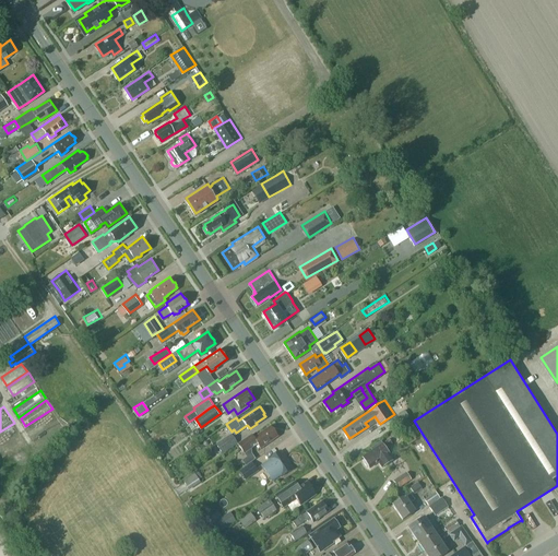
[(388,426),(390,428),(411,415),(406,409),(386,422),(388,426)]
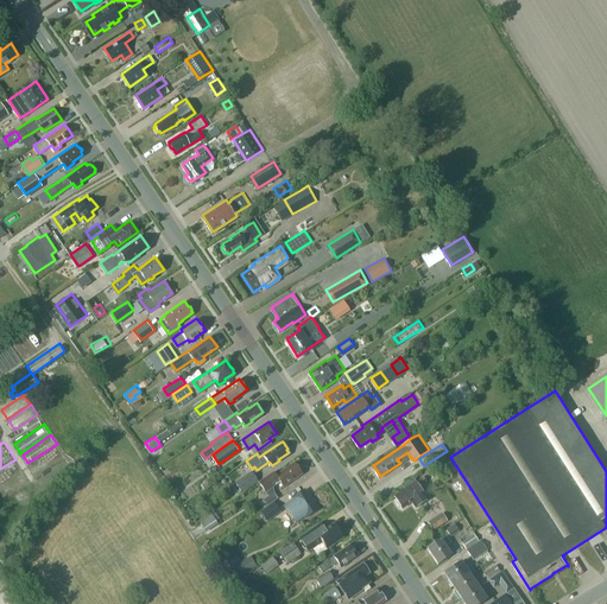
[(274,470),(260,479),(266,490),(280,479),(284,484),(303,472),(296,461),(277,474),(274,470)]
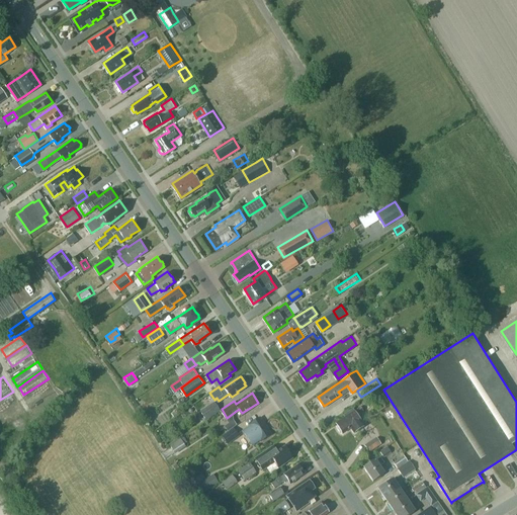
[(386,406),(377,393),(370,397),(379,410),(386,406)]
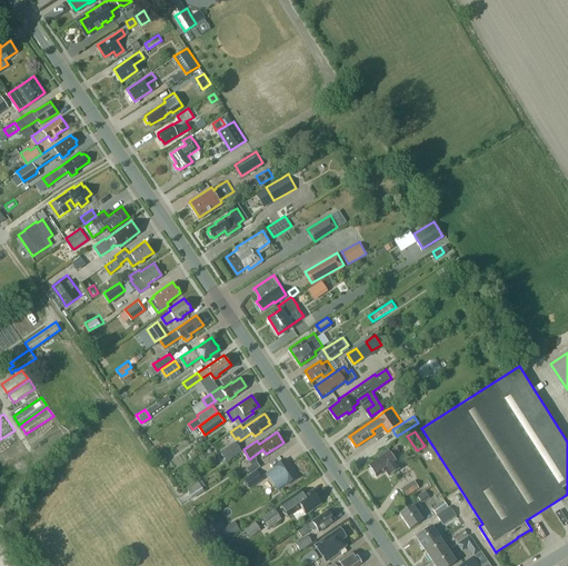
[(227,459),(242,449),(236,439),(221,449),(227,459)]
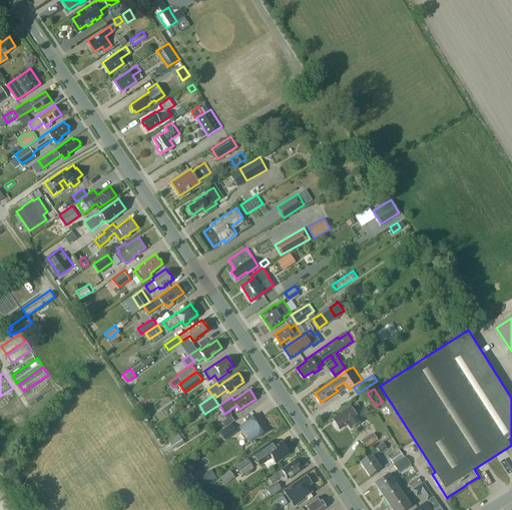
[(335,420),(335,422),(338,426),(340,427),(340,428),(348,422),(352,427),(362,420),(354,409),(361,405),(358,401),(352,405),(351,403),(342,410),(343,411),(333,418),(335,420)]
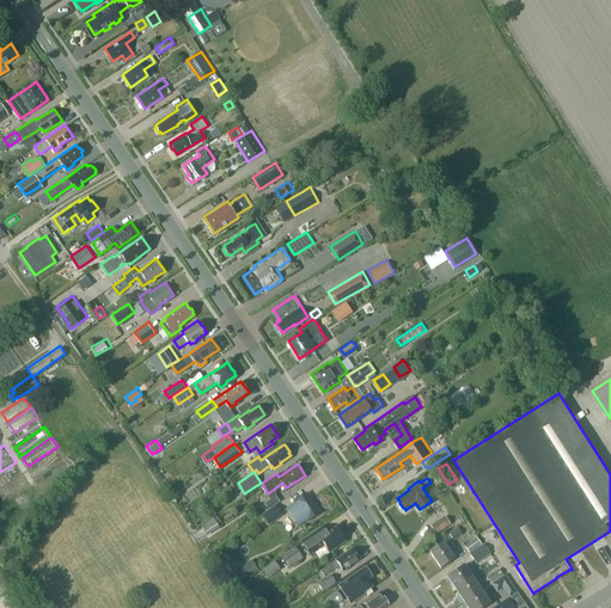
[(299,524),(301,523),(309,519),(321,510),(309,491),(295,499),(297,499),(287,507),(299,524)]
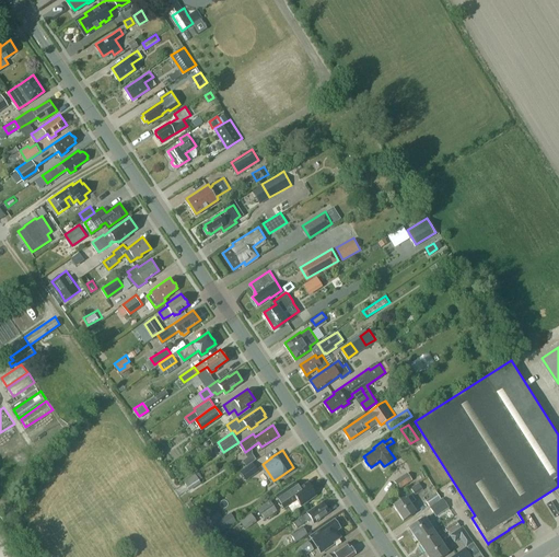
[(247,478),(259,470),(253,460),(241,470),(247,478)]
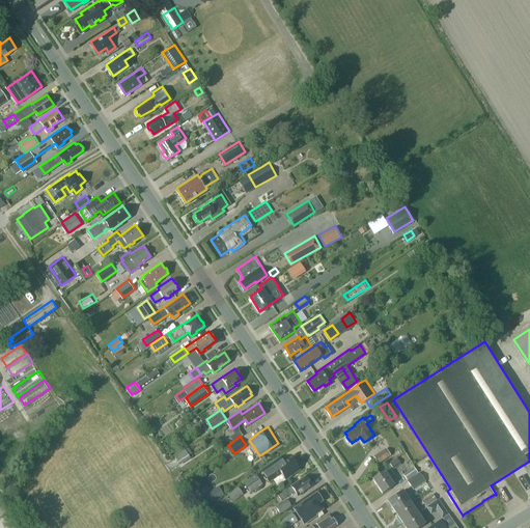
[(395,453),(389,445),(387,447),(374,454),(379,462),(391,454),(392,455),(395,453)]
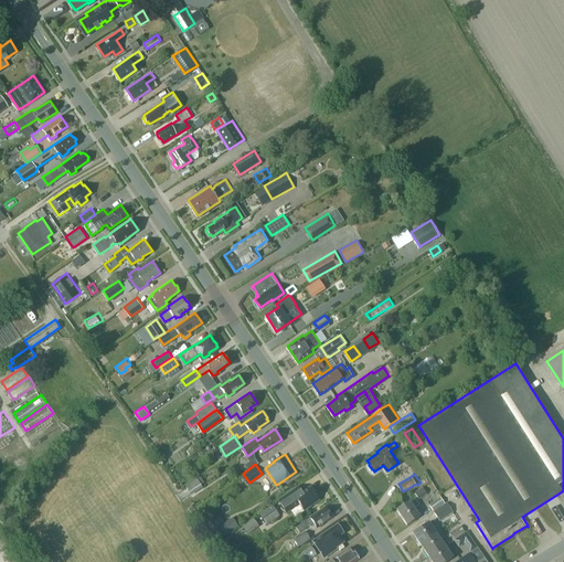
[(187,484),(192,492),(203,485),(198,476),(187,484)]
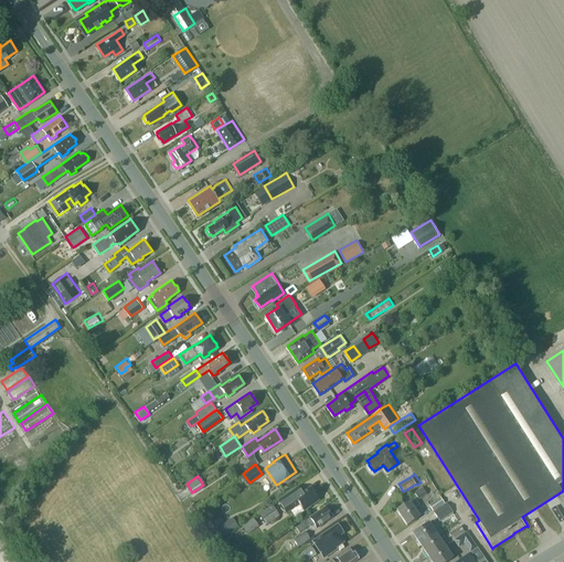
[(315,489),(311,486),(304,490),(298,484),(278,497),(287,511),(300,502),(304,508),(311,502),(312,504),(321,497),(316,488),(315,489)]
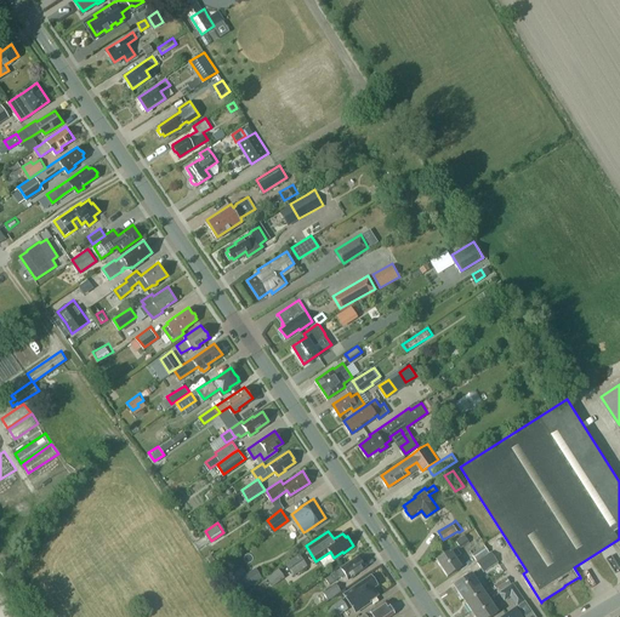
[(465,532),(456,538),(461,546),(470,540),(465,532)]
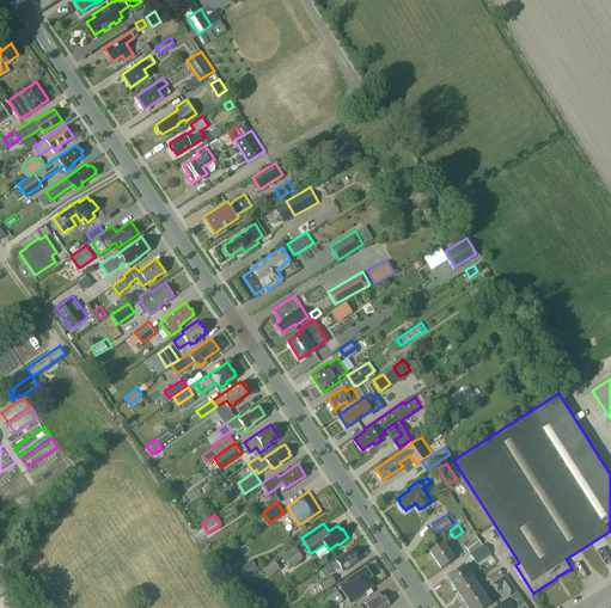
[(483,542),(478,535),(466,544),(470,550),(483,542)]
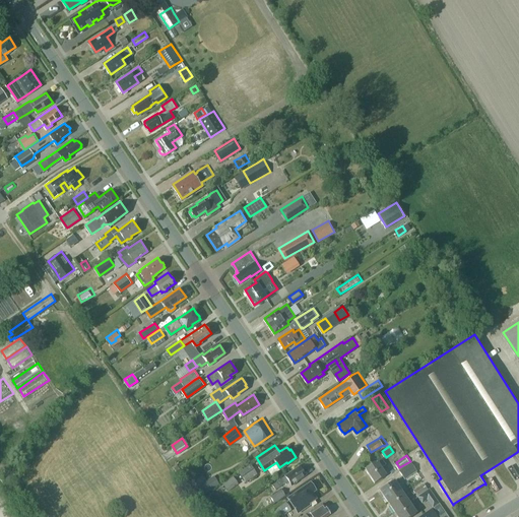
[(377,460),(366,467),(375,481),(386,473),(381,466),(386,462),(383,457),(378,461),(377,460)]
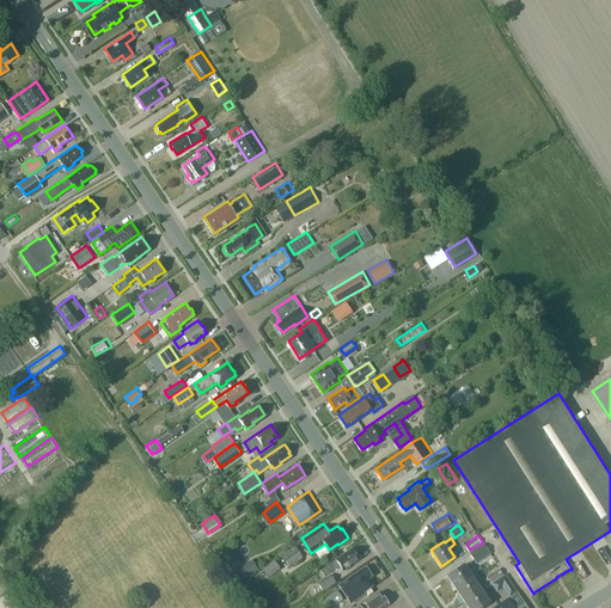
[(484,542),(471,552),(477,562),(492,552),(484,542)]
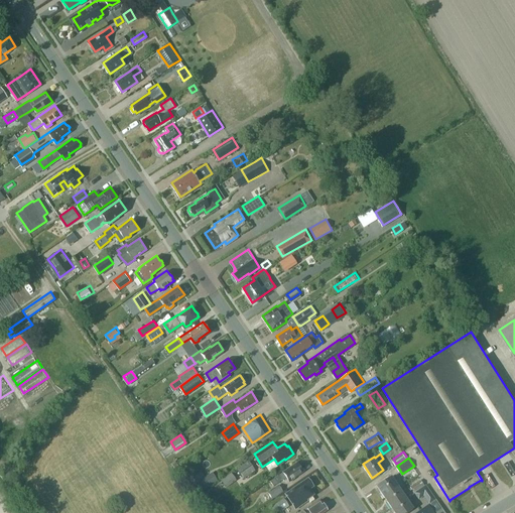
[(256,469),(250,459),(238,467),(244,477),(256,469)]
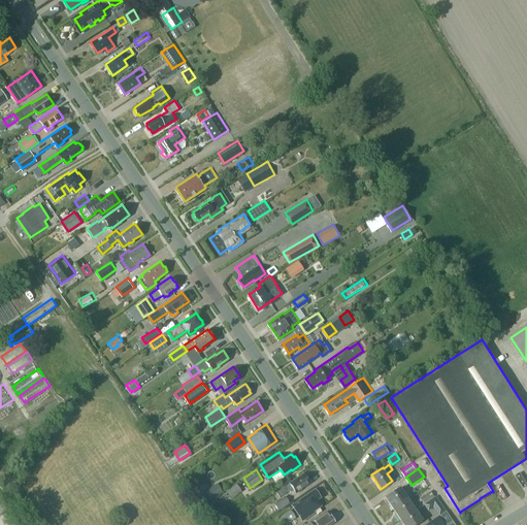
[(304,471),(277,490),(281,495),(294,486),(297,491),(298,490),(299,490),(301,489),(301,488),(311,481),(304,471)]
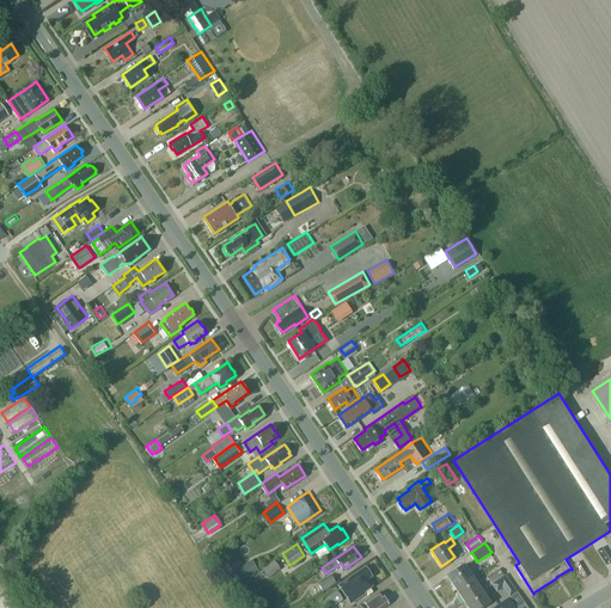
[(240,578),(258,567),(252,557),(234,569),(240,578)]
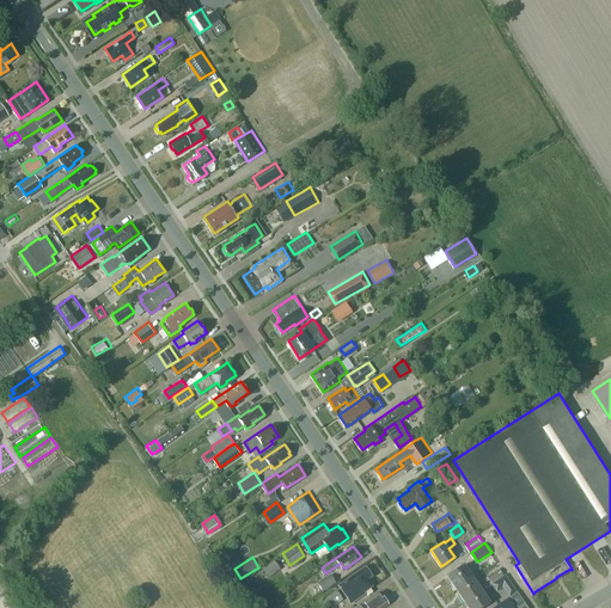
[(263,566),(269,576),(281,567),(275,559),(263,566)]
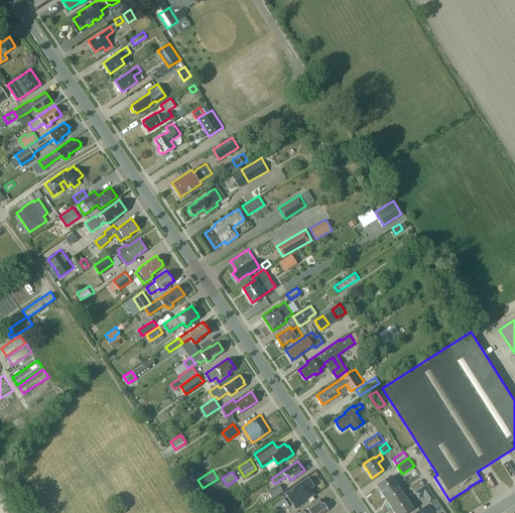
[(378,486),(385,497),(399,486),(395,480),(399,477),(396,473),(392,476),(378,486)]
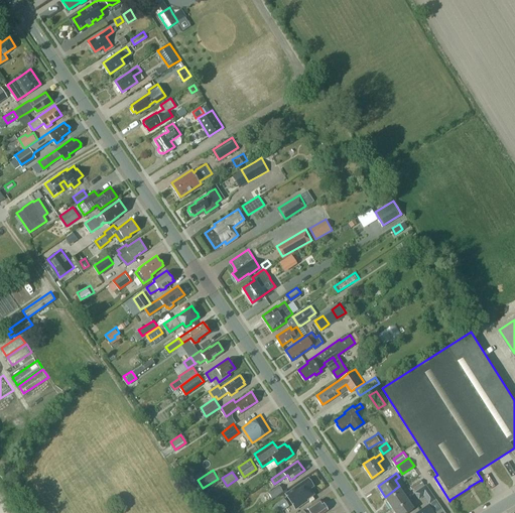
[(310,487),(314,485),(308,477),(286,493),(296,507),(308,499),(307,498),(314,493),(310,487)]
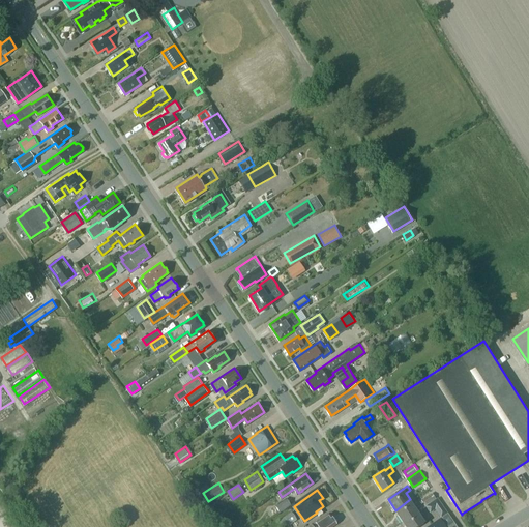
[(433,491),(431,492),(421,498),(425,504),(437,497),(433,491)]
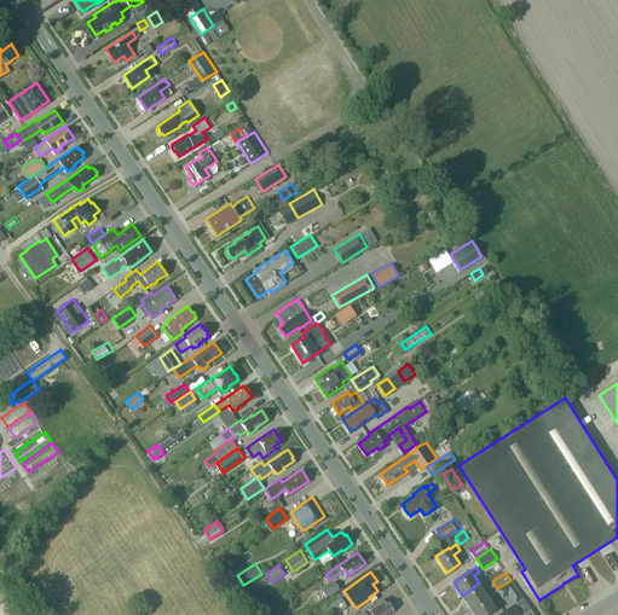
[(322,589),(328,597),(341,587),(335,579),(322,589)]
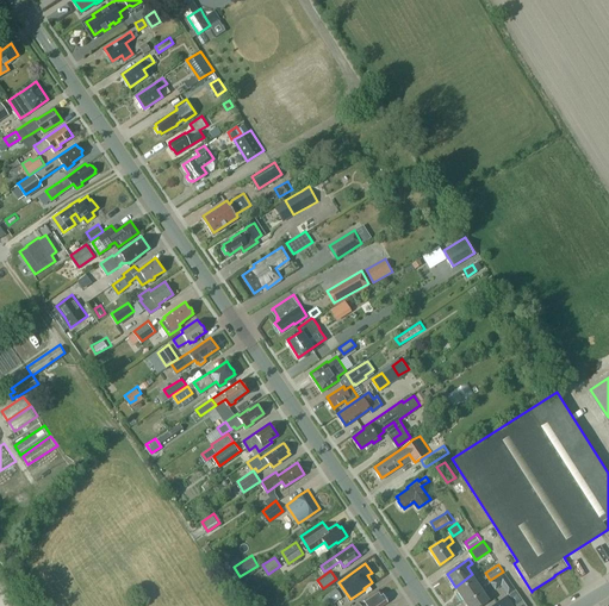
[(455,587),(464,598),(480,587),(476,579),(480,576),(477,572),(472,574),(455,587)]
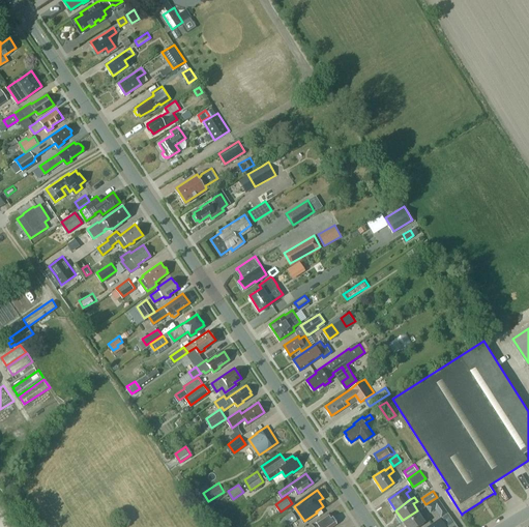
[(438,497),(428,505),(430,509),(433,509),(442,503),(438,497)]
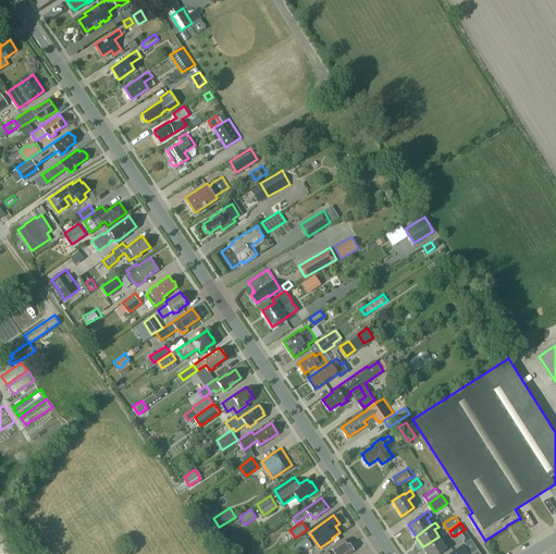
[(439,537),(423,546),(428,553),(436,553),(446,548),(442,541),(446,538),(443,533),(439,537)]
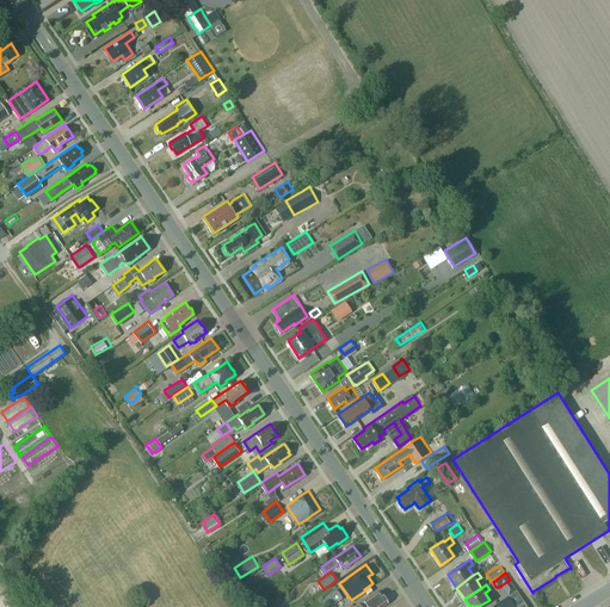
[(343,596),(337,588),(322,598),(330,606),(343,596)]
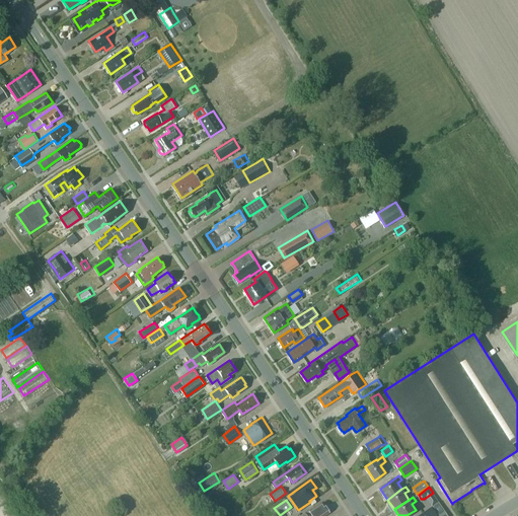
[(329,511),(330,509),(327,505),(325,505),(322,501),(310,510),(309,509),(298,515),(311,515),(313,515),(322,515),(329,512),(329,511)]
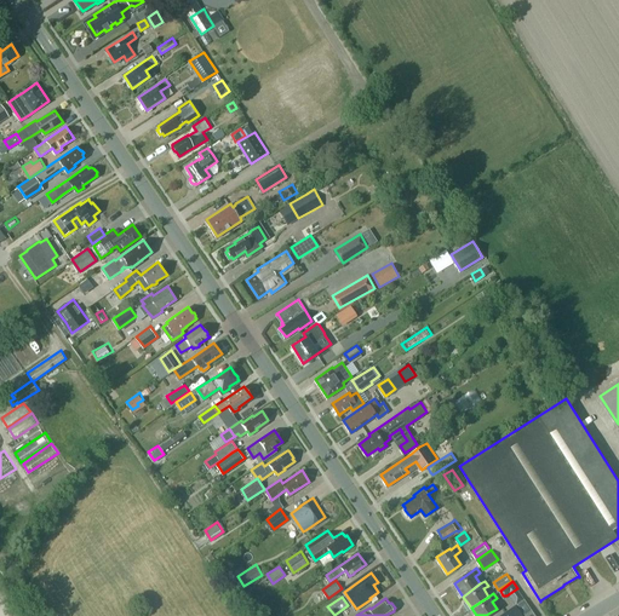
[(537,615),(526,599),(519,604),(526,615),(537,615)]
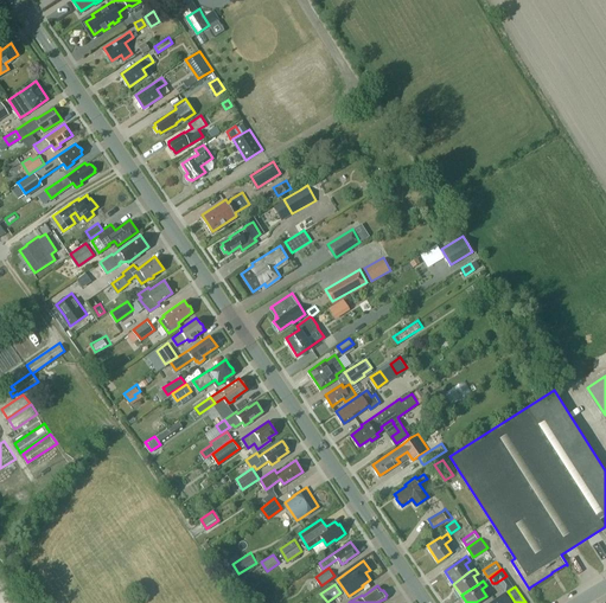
[(511,602),(514,602),(505,591),(486,602),(511,602)]
